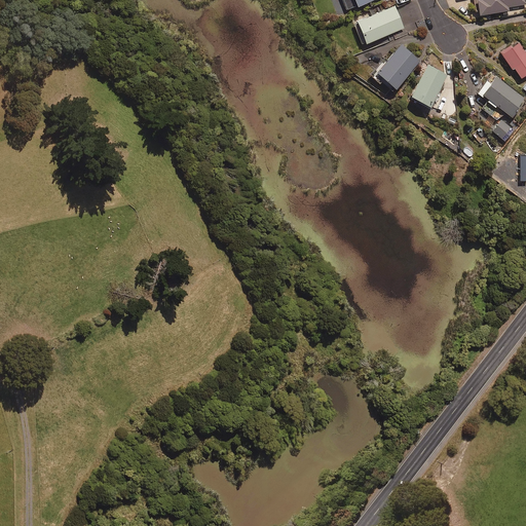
[(344,0),(348,8),(369,0),(344,0)]
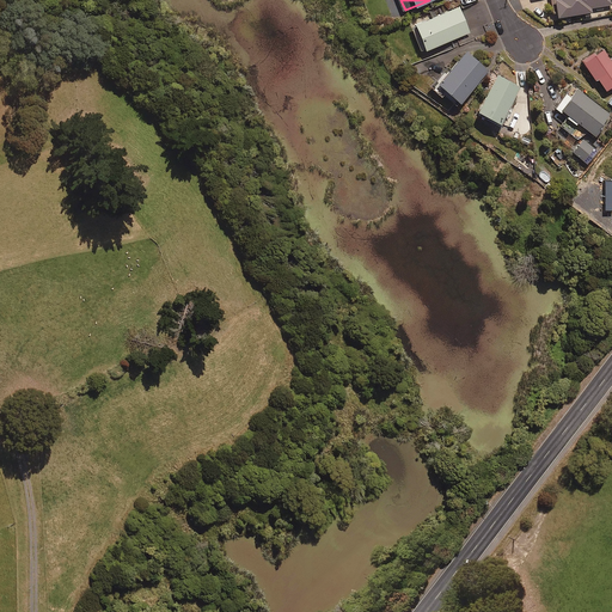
[(591,7),(611,4),(611,0),(554,0),(557,17),(591,12),(591,7)]
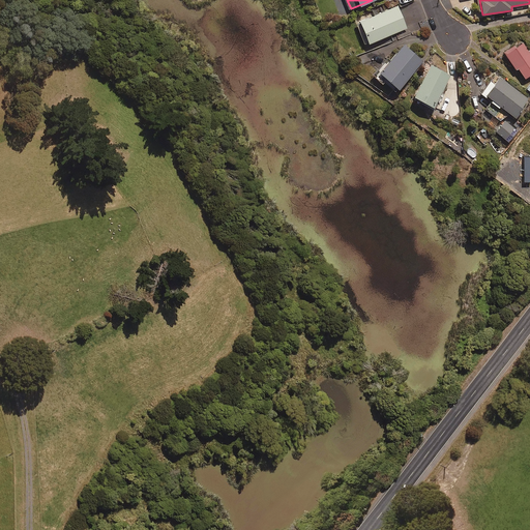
[(366,43),(406,28),(398,6),(358,22),(366,43)]
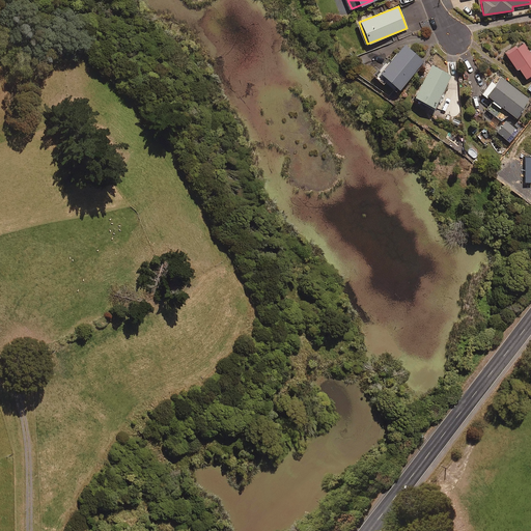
[(525,78),(530,74),(530,53),(522,40),(505,52),(516,70),(519,68),(525,78)]
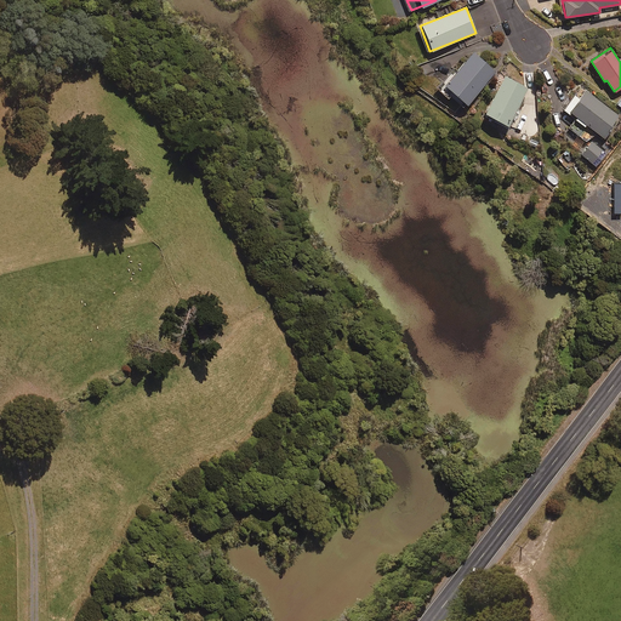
[(463,107),(495,72),(473,51),(442,87),(463,107)]
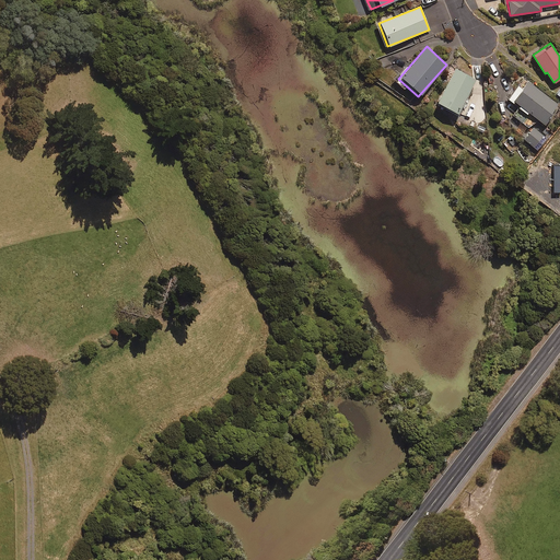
[(456,114),(476,80),(455,68),(435,103),(456,114)]
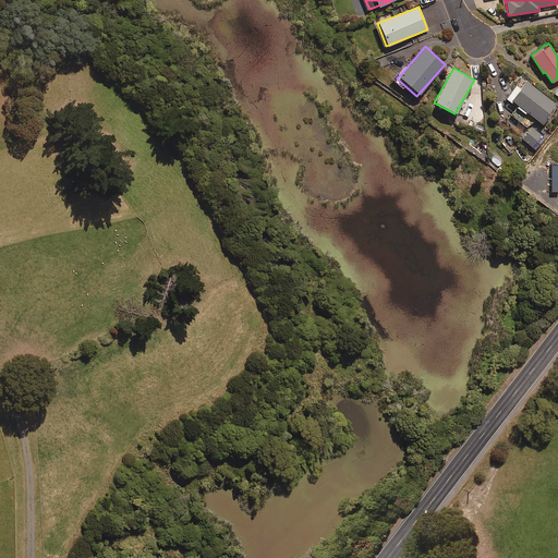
[(542,123),(556,104),(524,80),(519,88),(516,86),(507,97),(542,123)]
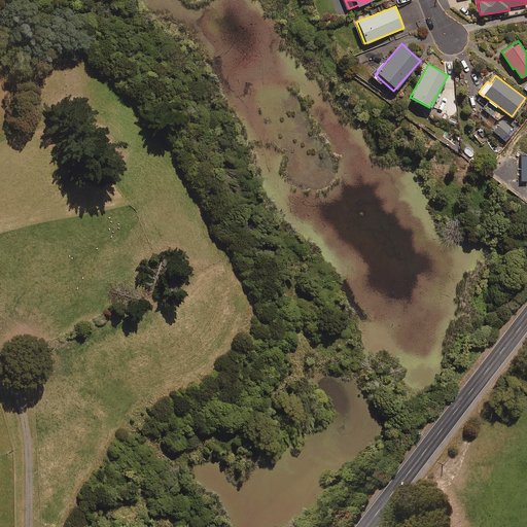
[(505,140),(514,130),(501,119),(493,131),(505,140)]
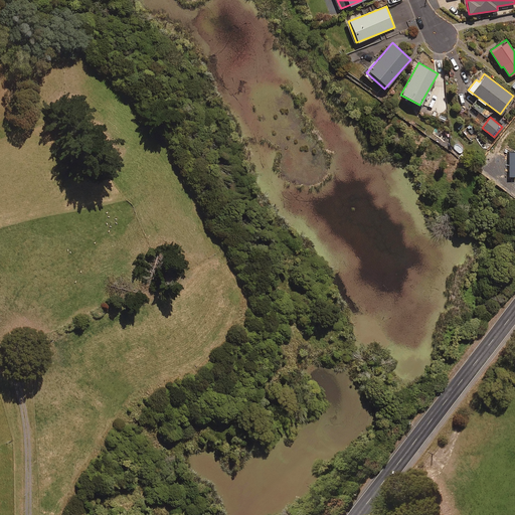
All buildings are outlined.
